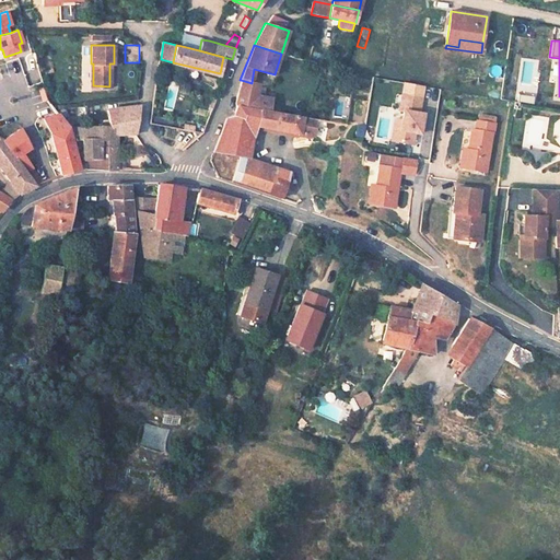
[(33,50),(23,53),(27,71),(37,69),(33,50)]
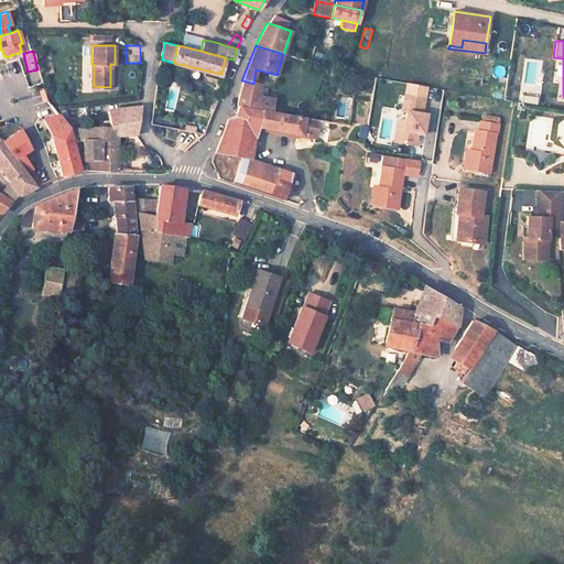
[(322,54),(313,52),(310,62),(317,64),(318,65),(322,54)]
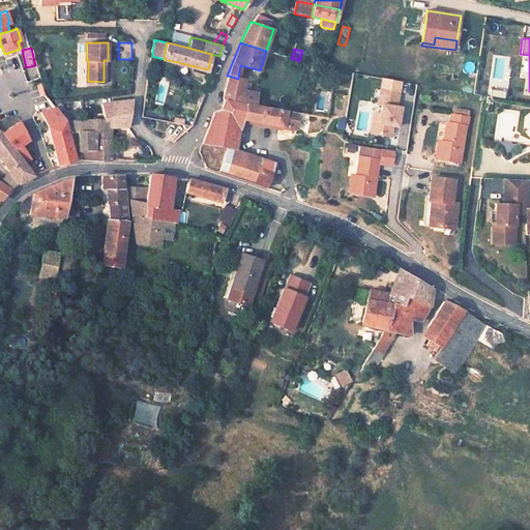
[(211,54),(208,69),(213,70),(216,71),(219,56),(211,54)]
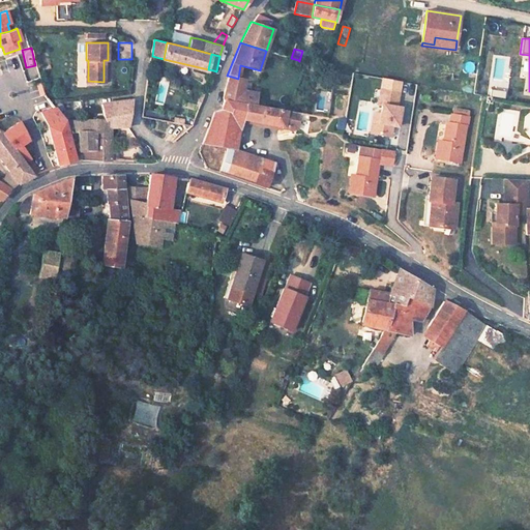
[(236,89),(238,79),(228,76),(222,97),(222,101),(239,104),(242,89),(236,89)]
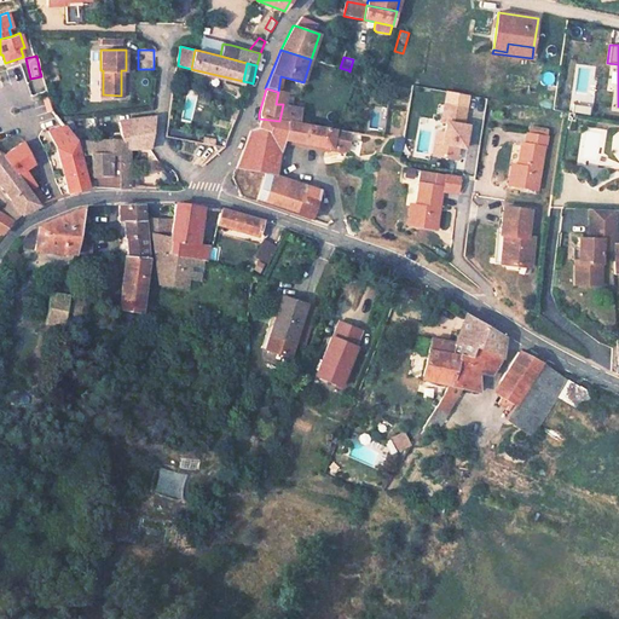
[(468,106),(446,103),(443,121),(447,121),(446,132),(444,142),(440,142),(439,155),(458,158),(461,145),(466,146),(469,125),(466,123),(468,106)]
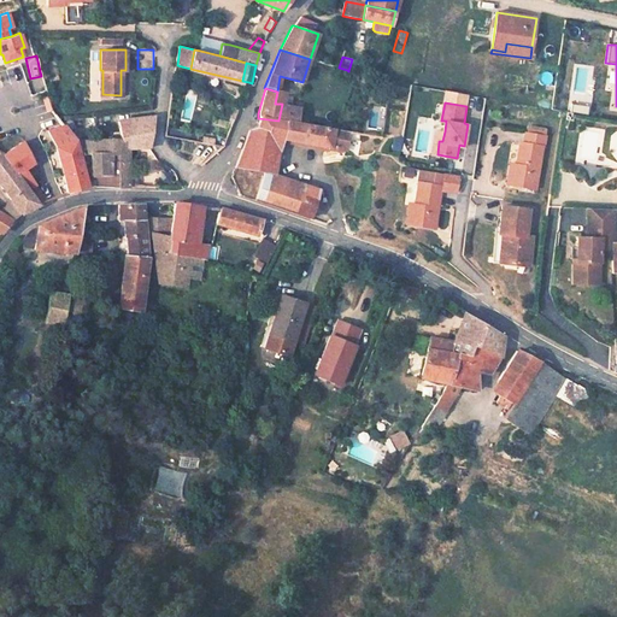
[(298,107),(282,104),(278,121),(295,123),(298,107)]
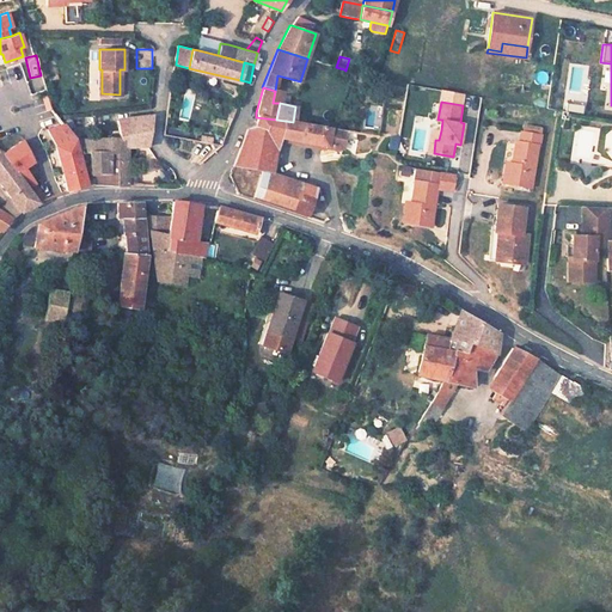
[(124,184),(120,146),(147,146),(153,115),(118,120),(116,138),(110,136),(96,138),(97,152),(104,152),(105,173),(95,173),(95,184),(105,185),(124,187),(124,184)]
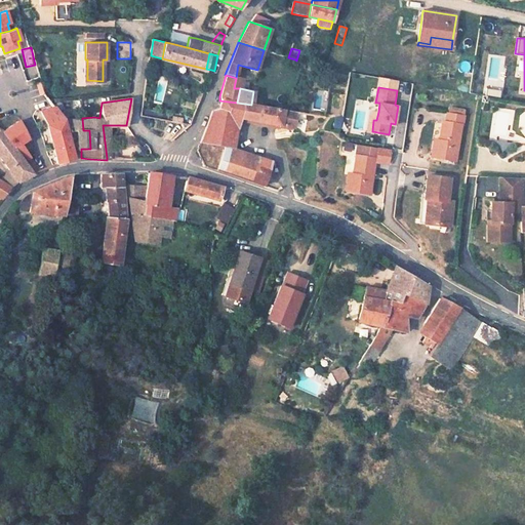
[(210,110),(198,142),(218,147),(216,152),(223,154),(237,117),(264,122),(266,107),(251,105),(237,103),(219,101),(217,109),(210,110)]
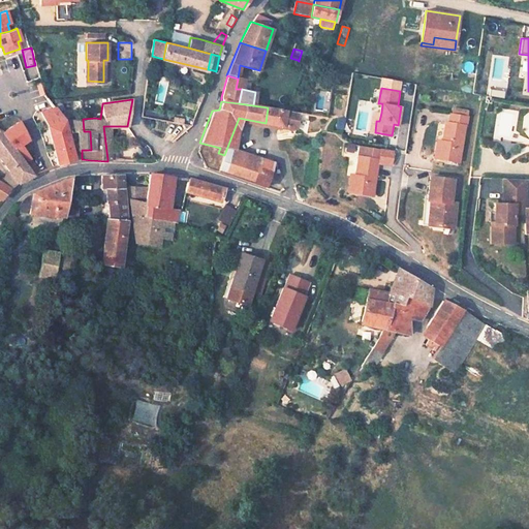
[(269,107),(268,107),(266,123),(280,125),(282,110),(278,110),(269,107)]
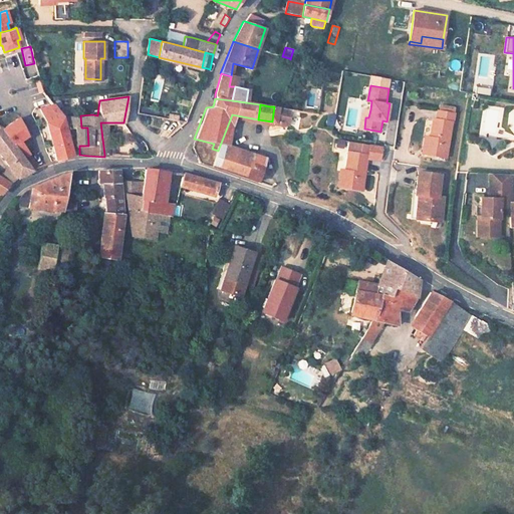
[(56,162),(71,157),(61,117),(52,105),(40,108),(47,122),(56,162)]
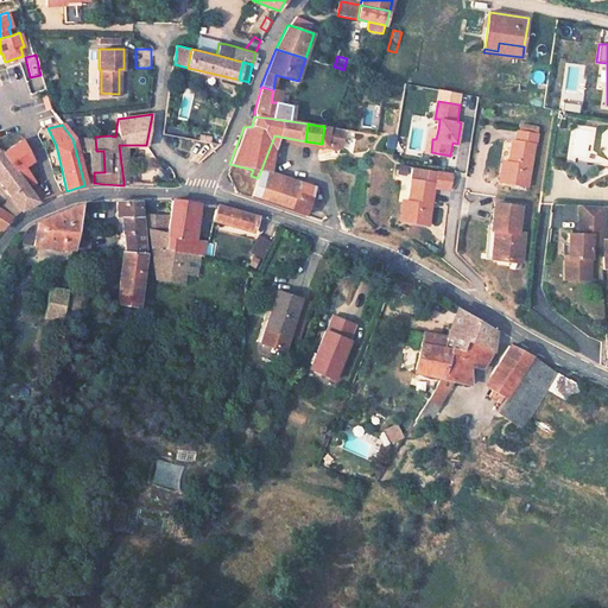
[(438,130),(431,128),(426,151),(431,152),(432,139),(436,139),(438,130)]
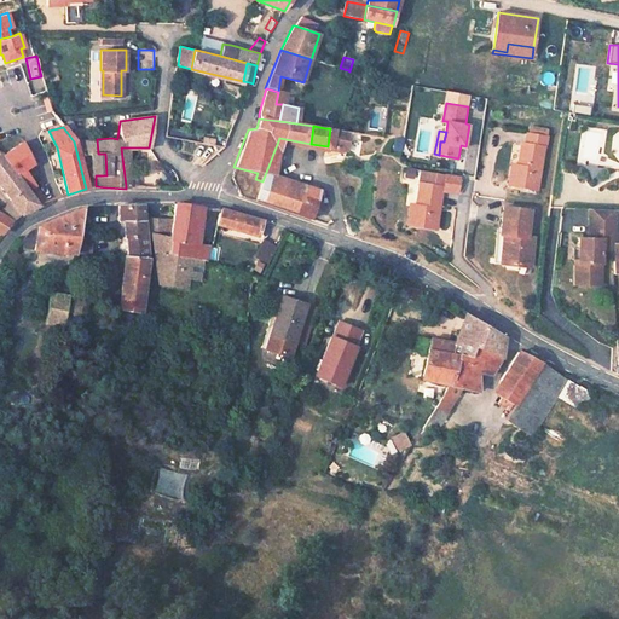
[(548,134),(530,131),(527,137),(525,137),(522,148),(519,146),(515,167),(512,190),(537,194),(544,151),(545,151),(548,134)]
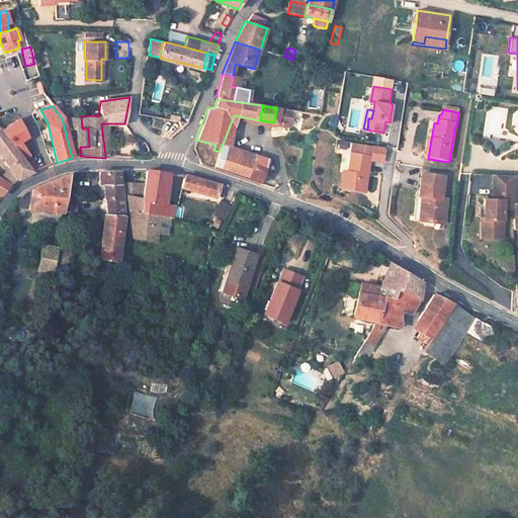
[(81,116),(71,117),(72,130),(75,130),(77,147),(80,147),(89,147),(88,128),(82,128),(81,116)]
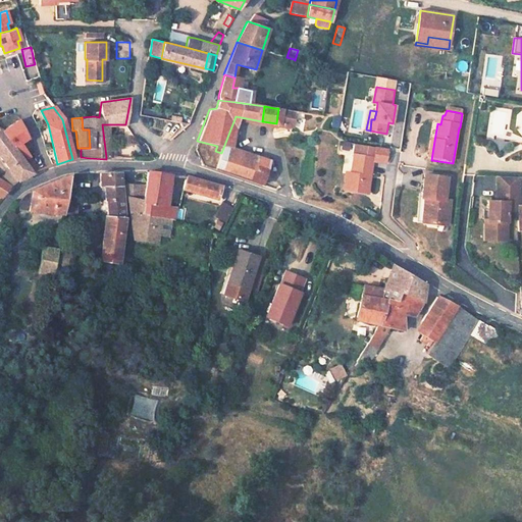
[(19,142),(28,138),(17,119),(0,131),(12,147),(19,142)]
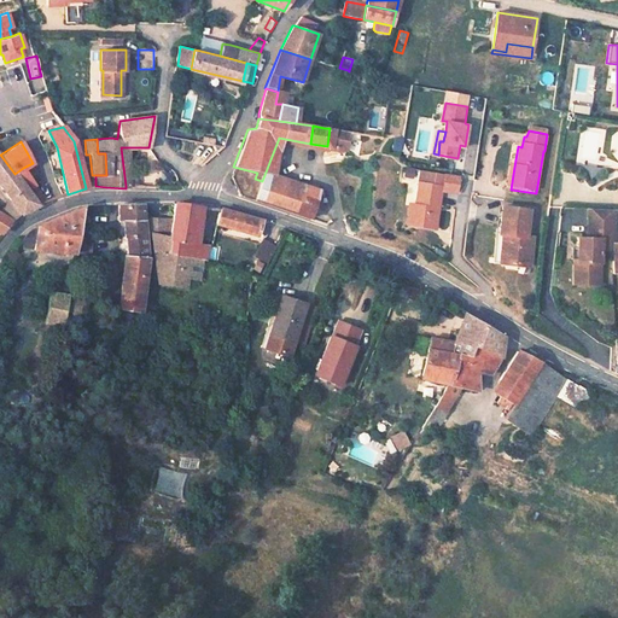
[(0,155),(0,187),(6,194),(21,214),(38,205),(15,174),(0,155)]
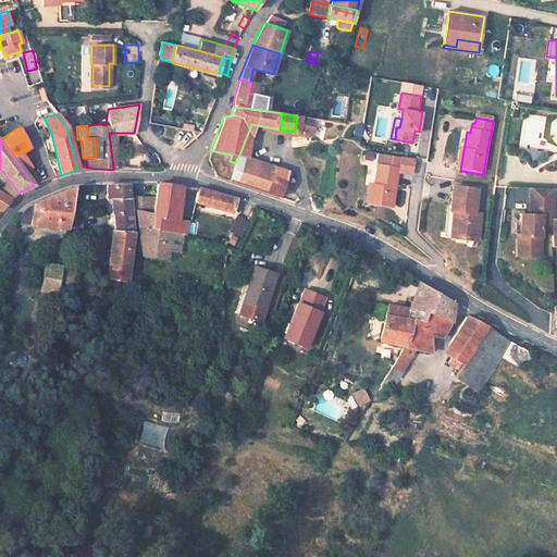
[(454,170),(460,171),(463,150),(457,149),(454,170)]
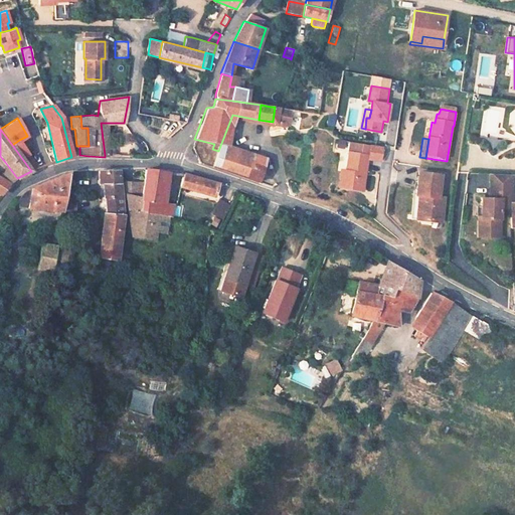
[(38,167),(19,140),(12,145),(31,171),(38,167)]
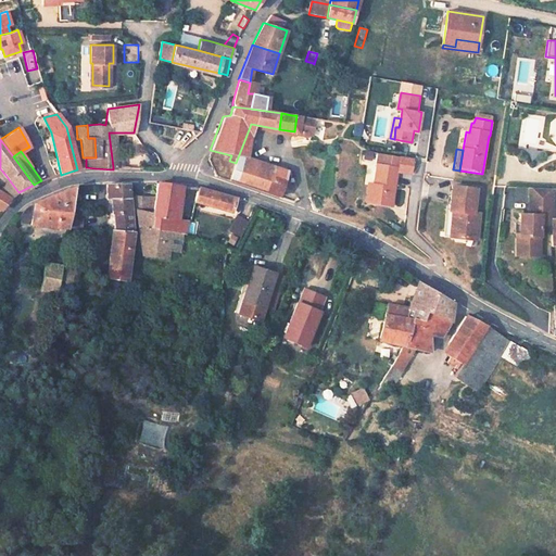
[(379,164),(375,163),(373,184),(369,202),(391,205),(396,169),(396,166),(399,166),(400,155),(381,152),(379,164)]
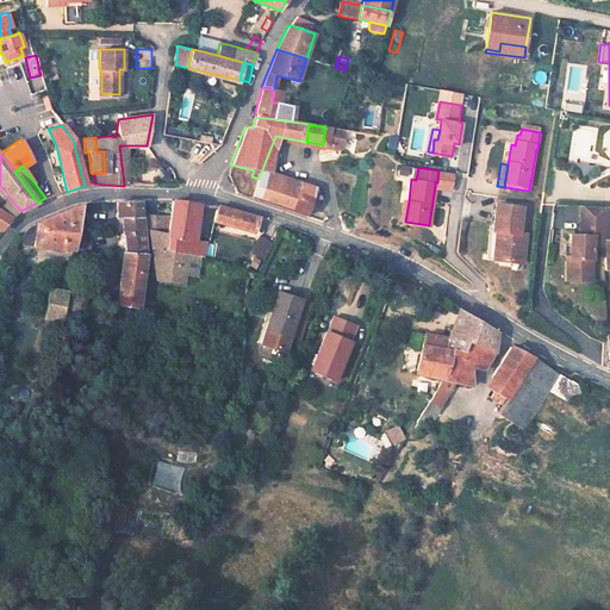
[(453,173),(439,170),(437,182),(435,182),(435,186),(450,188),(453,173)]
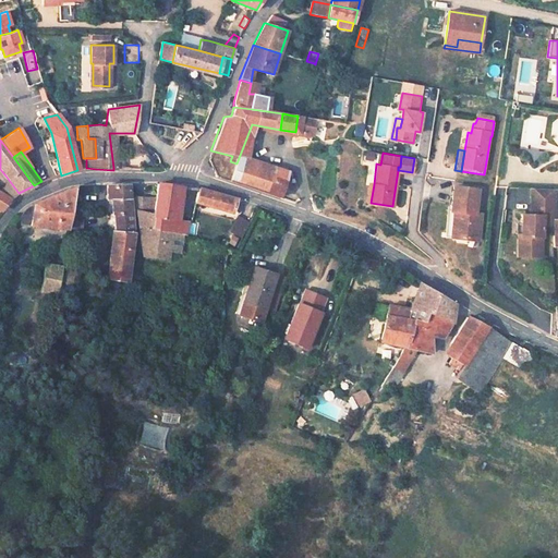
[(278,197),(286,176),(239,157),(237,164),(229,181),(278,197)]
